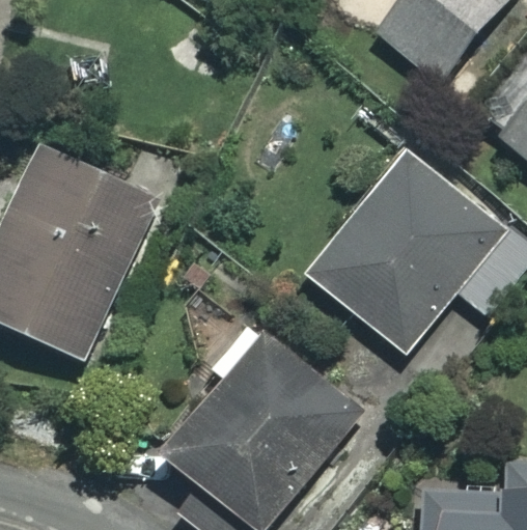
[(389,0),(365,29),(433,85),(503,0),(389,0)]
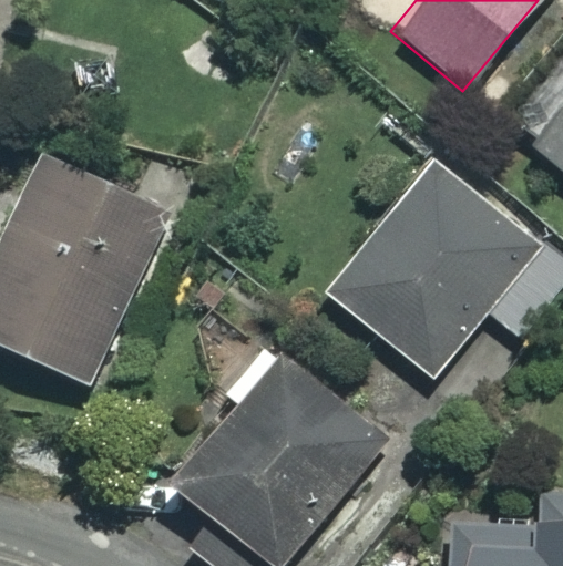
[(562,65),(517,124),(562,160),(562,65)]
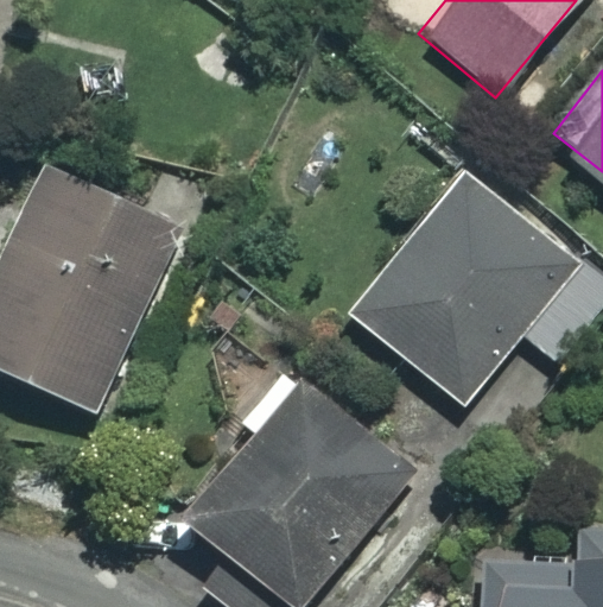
[(49,165),(0,269),(0,372),(96,417),(184,227),(49,165)]
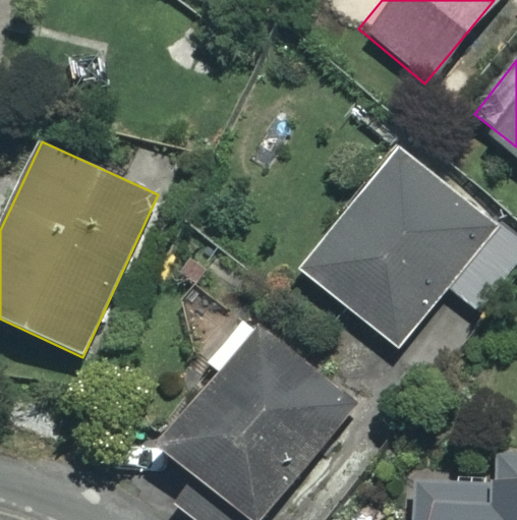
[(400,148),(299,269),(397,349),(498,228),(400,148)]
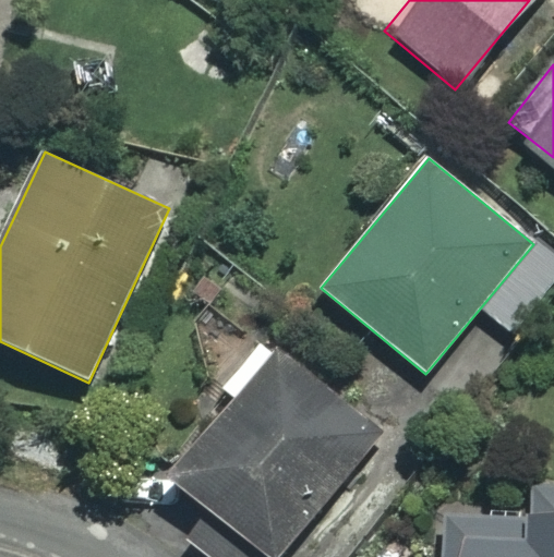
[(276,349),(171,472),(271,556),(279,556),(381,438),(276,349)]
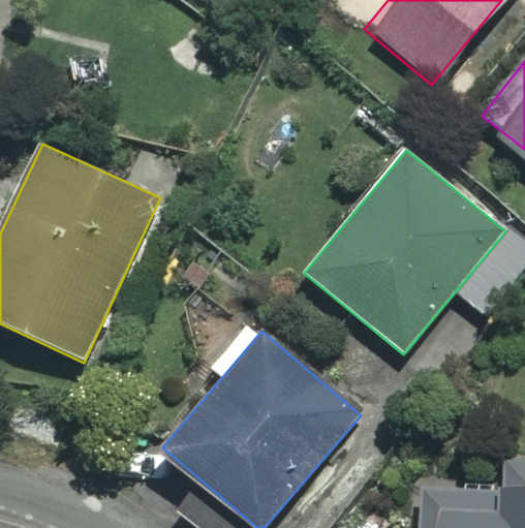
[(410,492),(409,527),(524,527),(524,456),(510,457),(510,494),(410,492)]
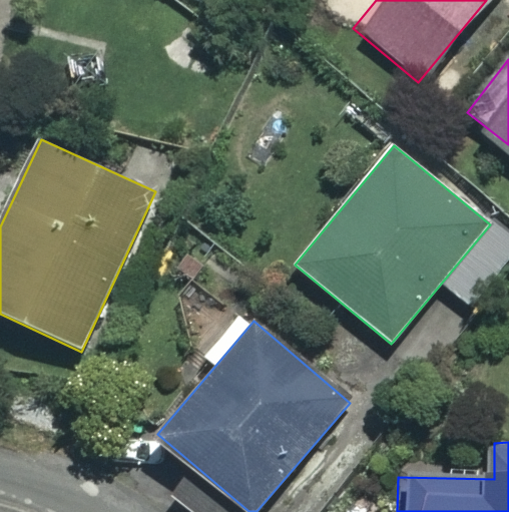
All buildings are outlined.
